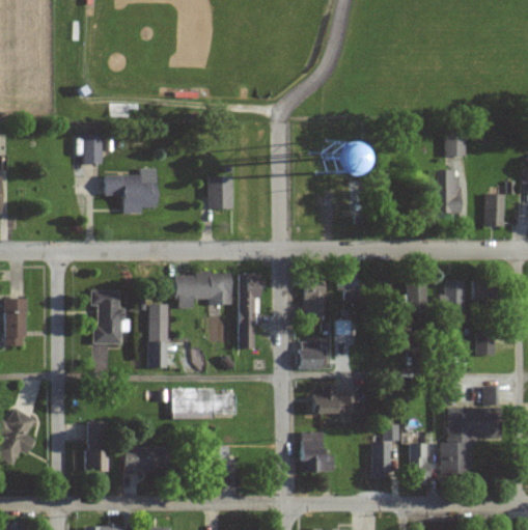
[(465,156),(465,131),(445,131),(446,156),(465,156)]
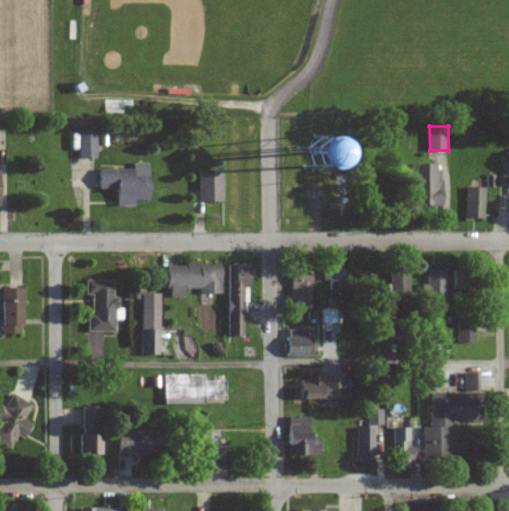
[(80,130),(81,157),(100,157),(99,129),(80,130)]
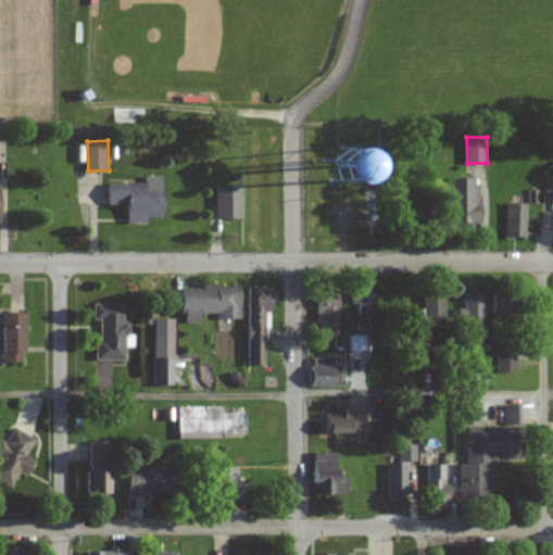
[(128,224),(149,223),(149,217),(164,216),(163,176),(147,176),(147,183),(109,184),(109,204),(128,204),(128,224)]
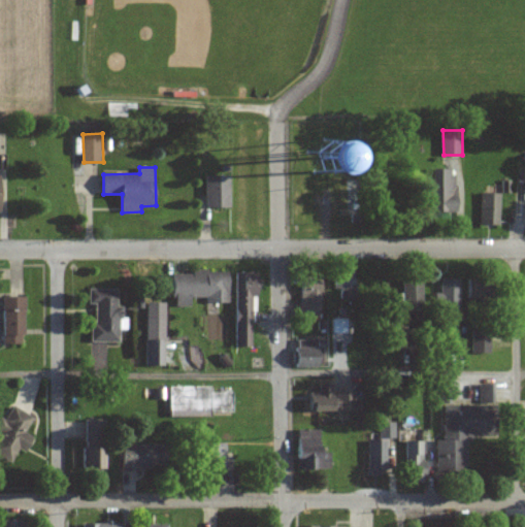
[(434,211),(457,211),(457,168),(434,168),(434,211)]
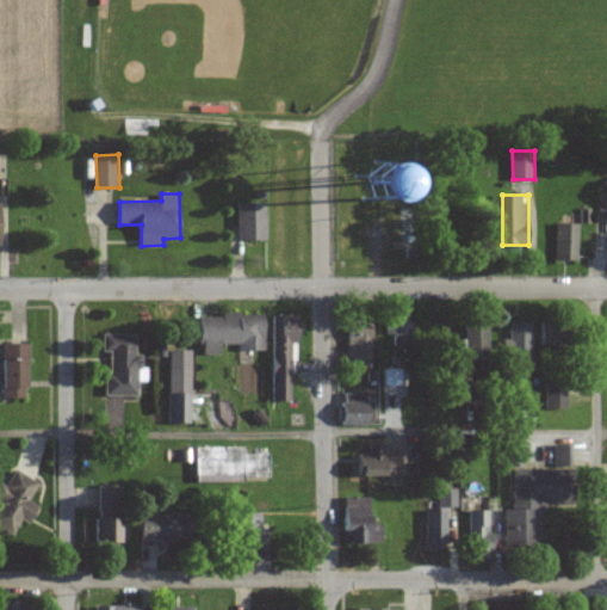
[(240,203),(240,239),(267,239),(267,203),(240,203)]
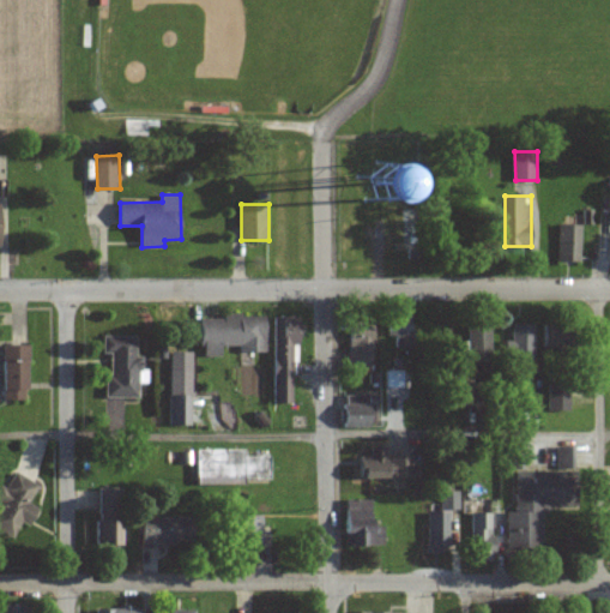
[(560,260),(583,260),(584,224),(561,223),(560,260)]
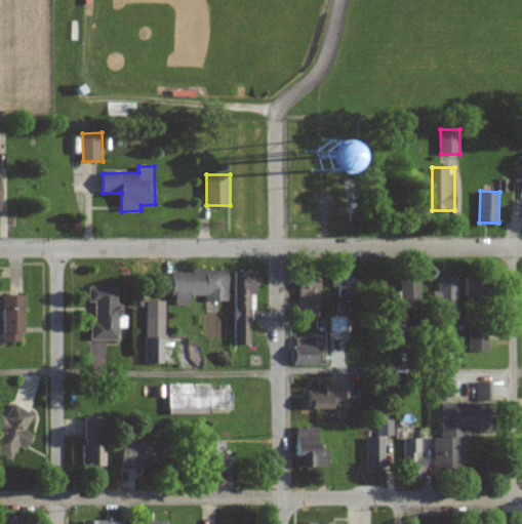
[(229,269),(194,269),(194,271),(174,271),(174,305),(192,305),(192,295),(207,295),(207,299),(229,299),(229,269)]
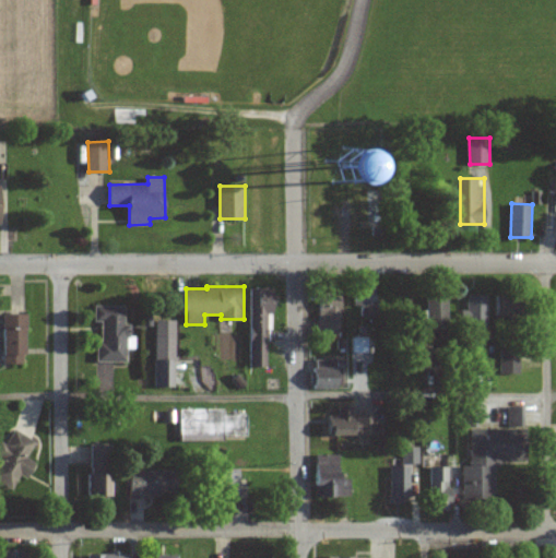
[(252,367),(269,366),(268,315),(274,315),(274,287),(250,288),(252,367)]
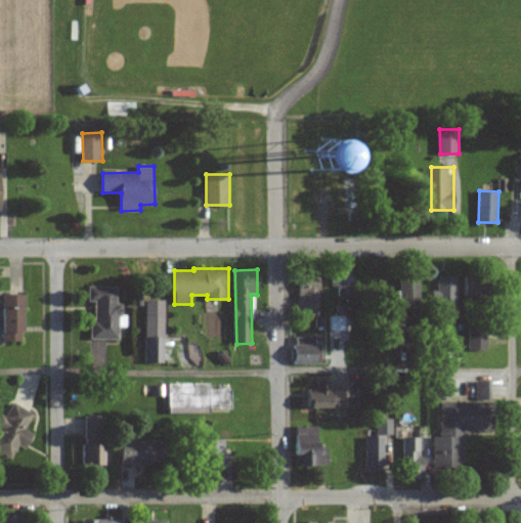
[(458,275),(437,276),(437,306),(459,306),(458,275)]
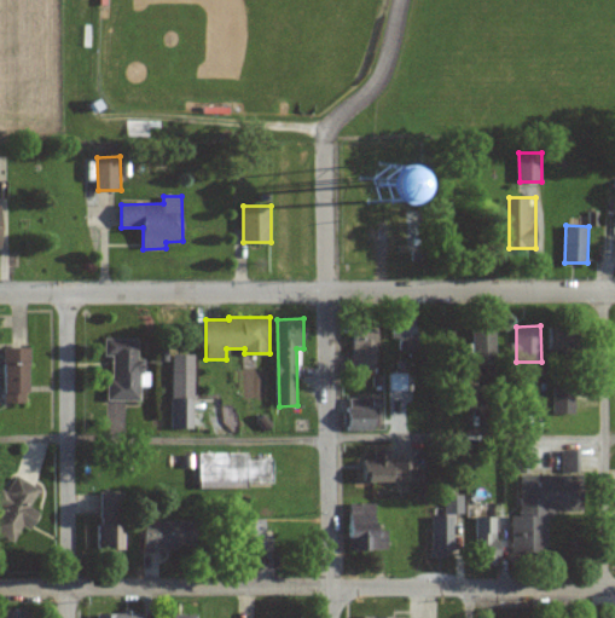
[(378,327),(355,327),(354,368),(377,369),(378,327)]
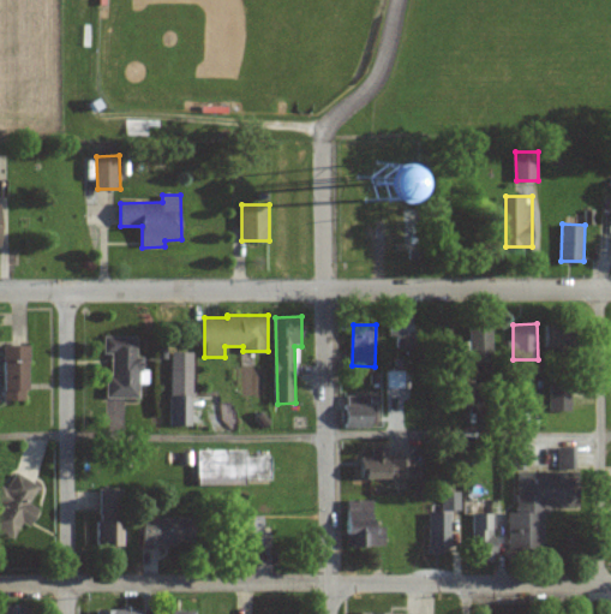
[(492,327),(471,327),(471,355),(492,355),(492,327)]
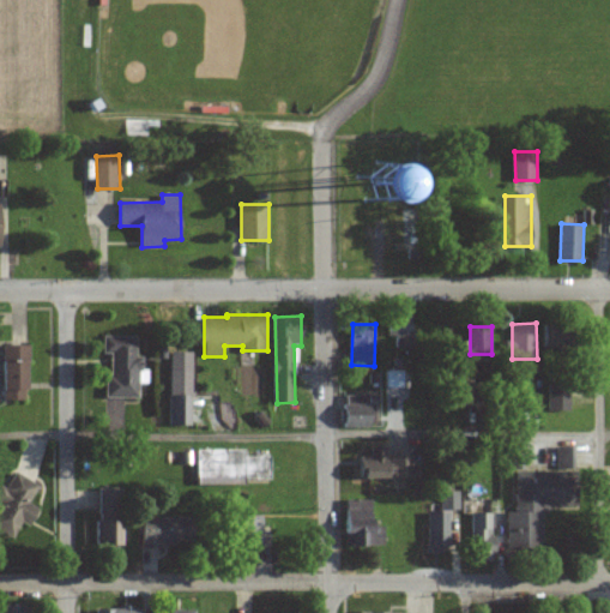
[(108,398),(140,397),(140,335),(106,336),(106,353),(113,353),(114,374),(108,374),(108,398)]
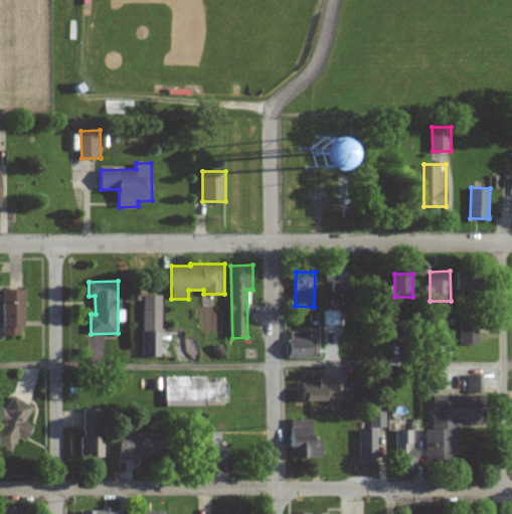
[(25,288),(1,289),(3,335),(21,335),(20,303),(26,303),(25,288)]
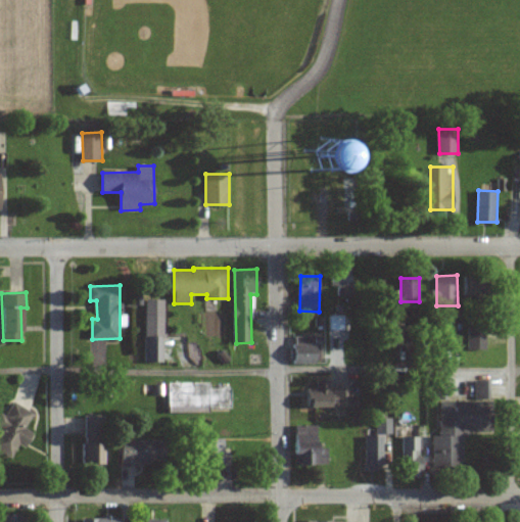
[(166,299),(147,298),(146,362),(164,363),(166,299)]
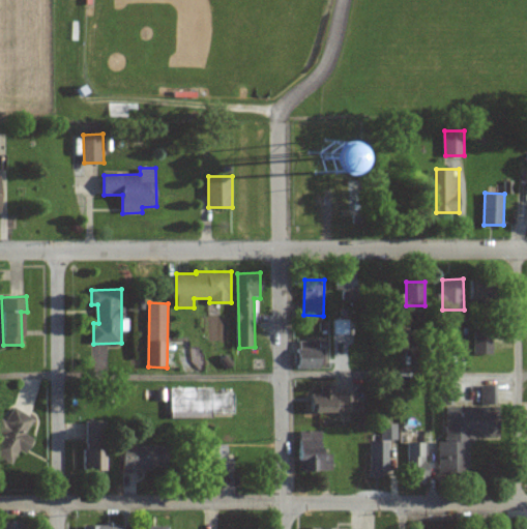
[(352,319),(337,319),(335,333),(351,333),(352,319)]
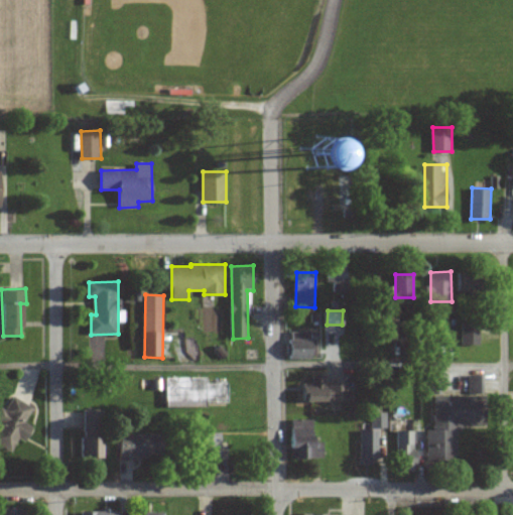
[(480,345),(480,328),(463,328),(463,345),(480,345)]
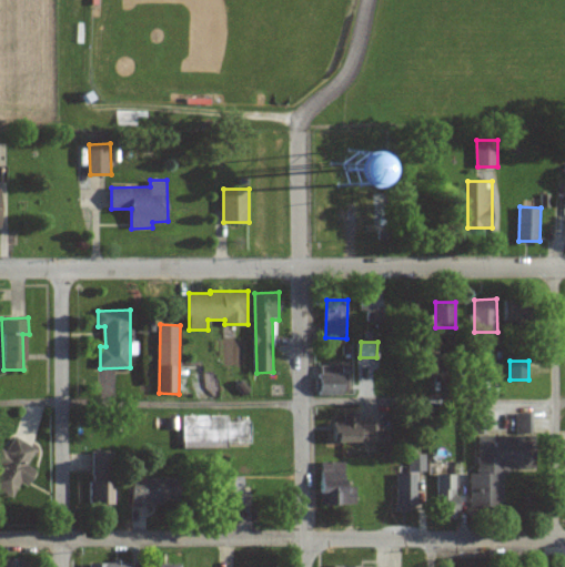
[(320,394),(350,394),(350,364),(320,365),(320,394)]
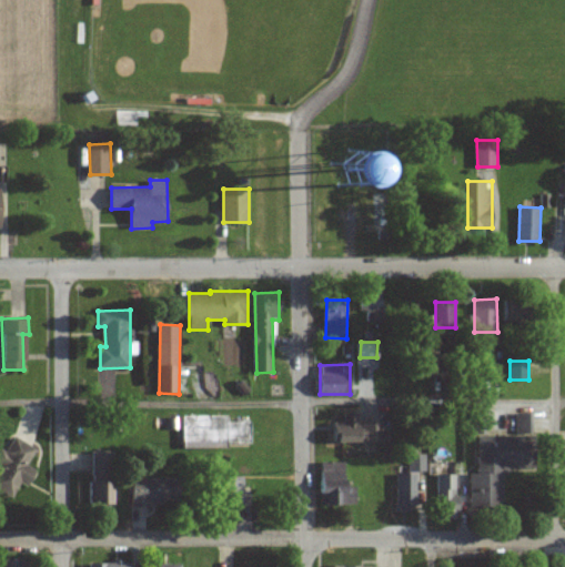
[(486,434),(486,411),(471,411),(471,434),(486,434)]
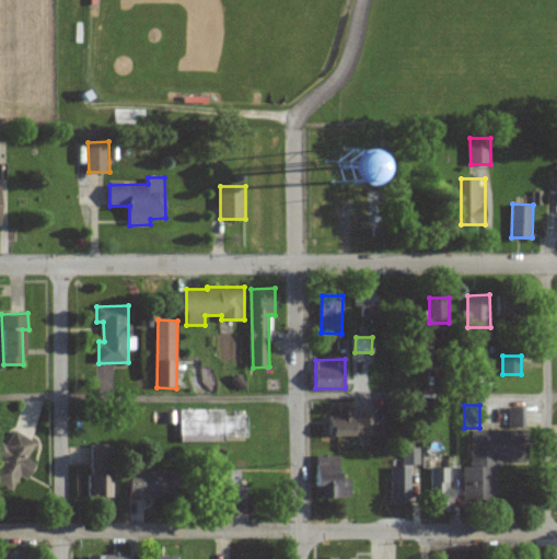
[(328,435),(376,437),(376,417),(352,417),(354,406),(339,406),(339,416),(328,416),(328,435)]
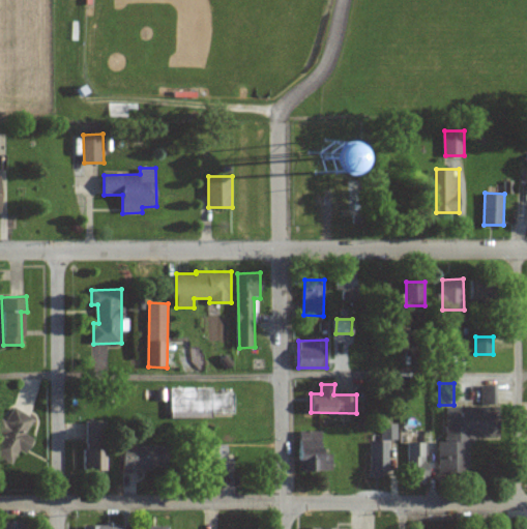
[(498,385),(484,385),(484,405),(498,405),(498,385)]
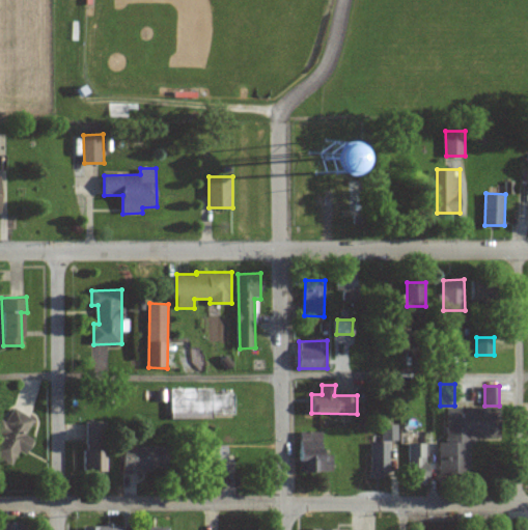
[(172,419),(216,419),(216,415),(237,414),(237,393),(215,393),(215,388),(172,388),(172,419)]
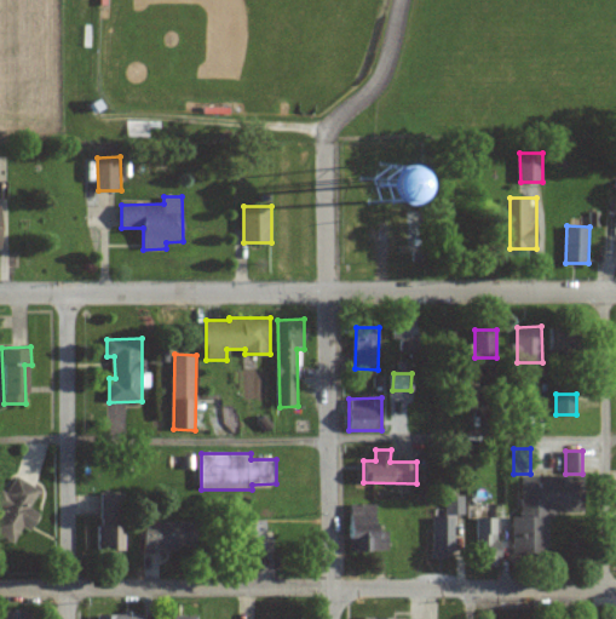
[(41,489),(15,474),(0,498),(0,505),(3,508),(0,511),(0,533),(19,545),(39,513),(30,508),(41,489)]
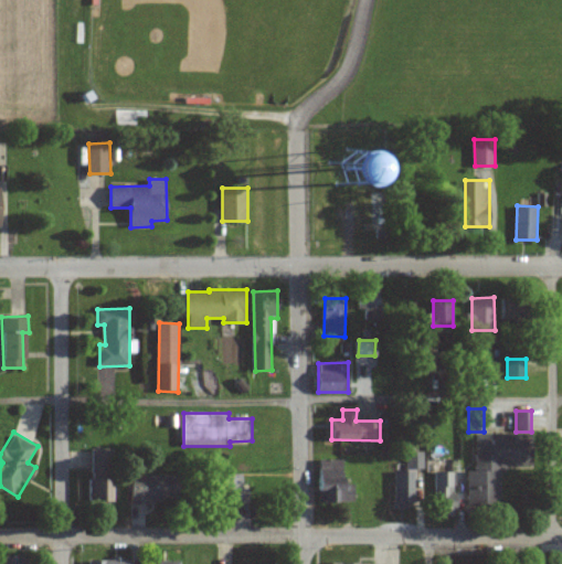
[(468,502),(501,502),(501,465),(517,465),(517,433),(476,433),(476,470),(468,470),(468,502)]
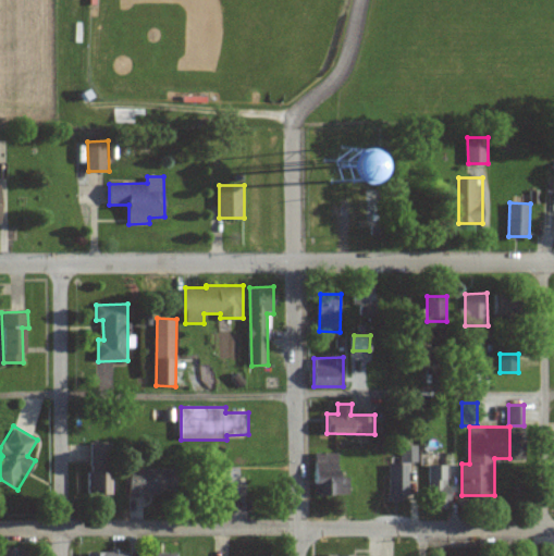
[(389,465),(389,501),(407,501),(407,462),(419,462),(418,445),(402,445),(402,464),(389,465)]
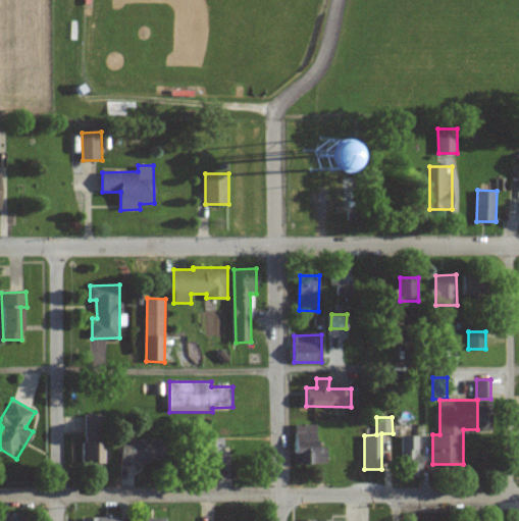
[(316,424),(295,424),(296,464),(327,463),(327,447),(316,447),(316,424)]
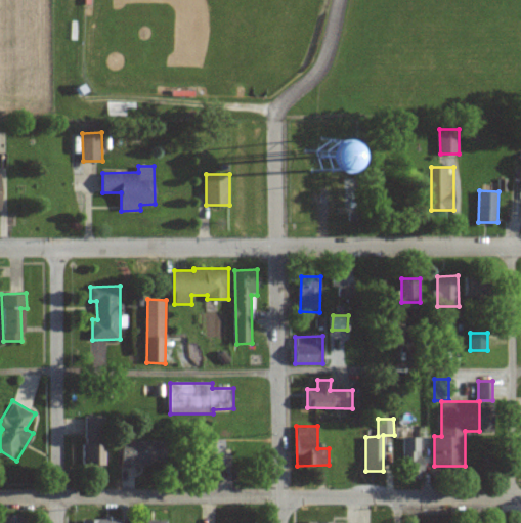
[(122,465),(161,466),(162,441),(139,441),(139,436),(122,436),(122,465)]
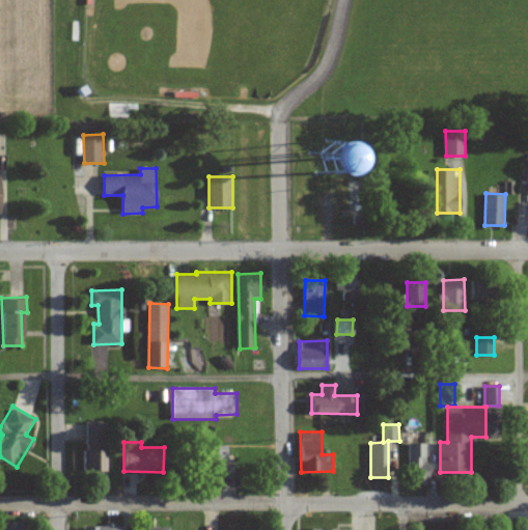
[(410,484),(427,485),(428,443),(411,443),(410,484)]
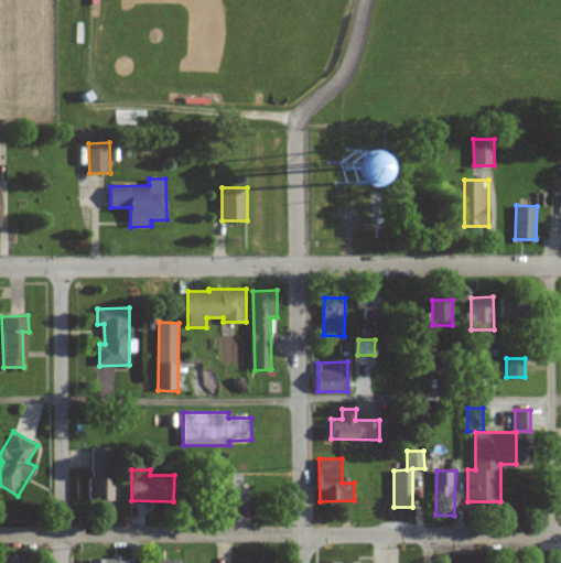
[(246,474),(223,473),(222,504),(245,504),(246,474)]
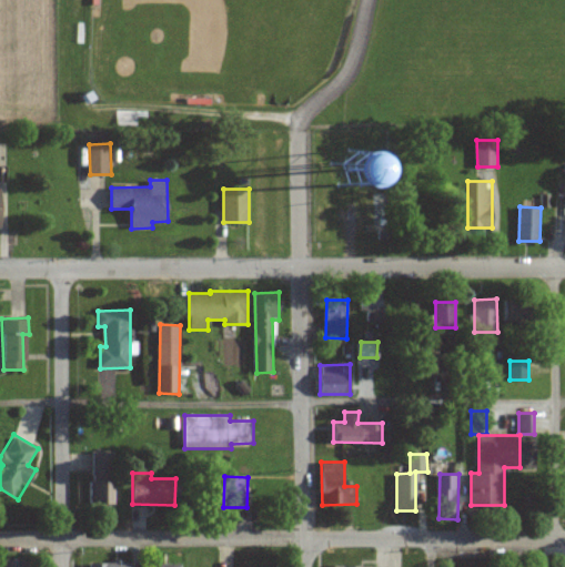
[(112,504),(113,481),(90,481),(89,504),(112,504)]
